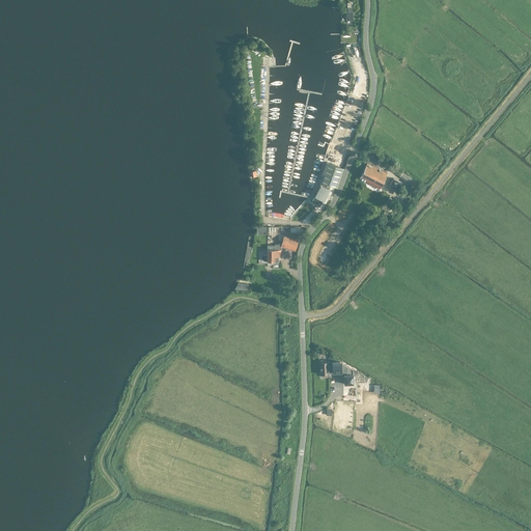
[(327,163),(319,183),(337,189),(344,169),(327,163)]
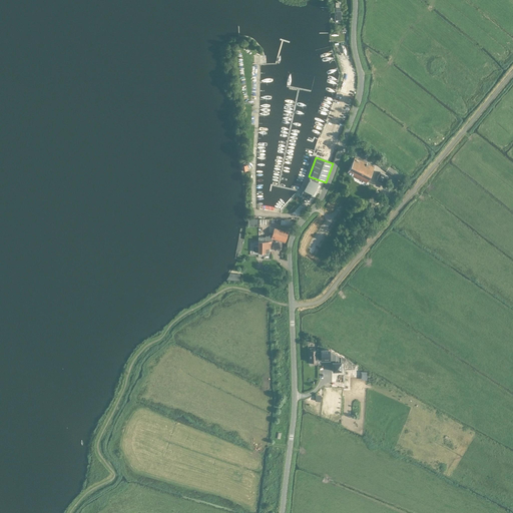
[(367,182),(374,167),(355,157),(347,172),(367,182)]
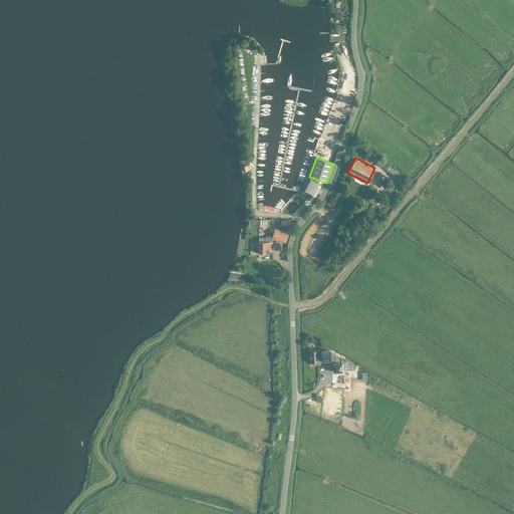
[(387,171),(400,181),(403,176),(390,167),(387,171)]
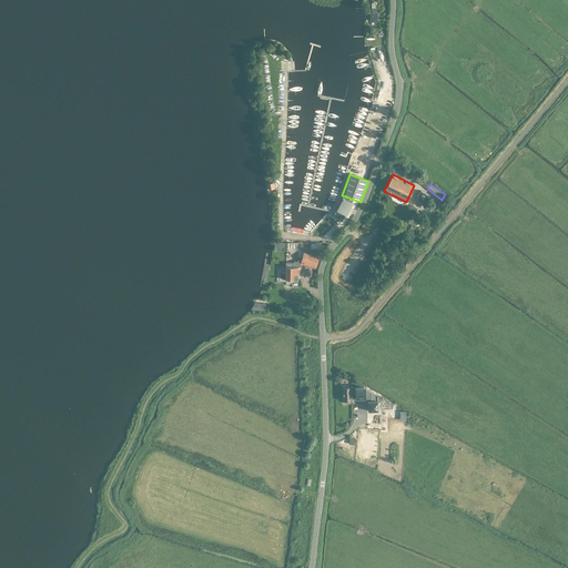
[(421,190),(417,199),(426,202),(429,193),(421,190)]
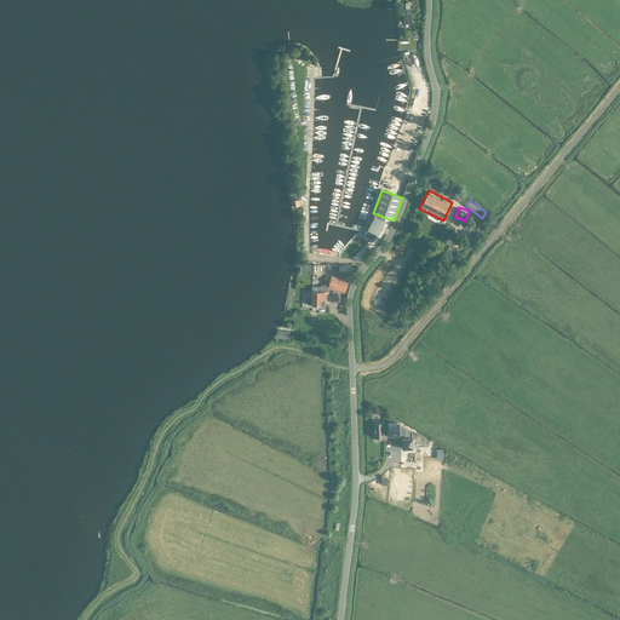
[(374,214),(365,234),(375,240),(385,219),(374,214)]
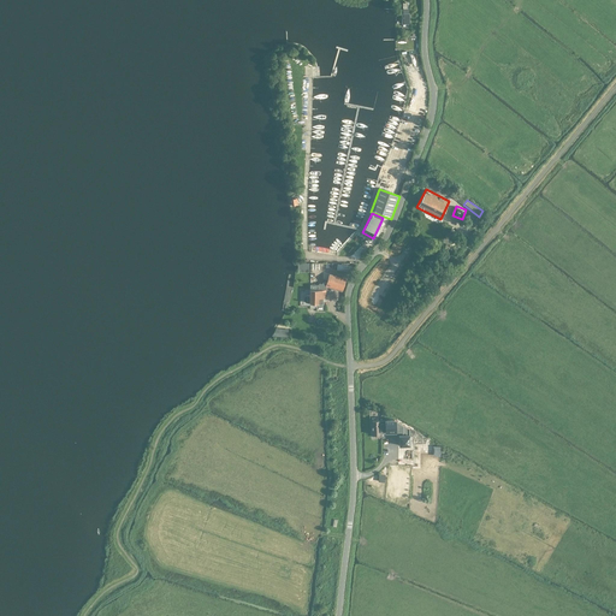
[(330,273),(326,285),(343,290),(345,279),(330,273)]
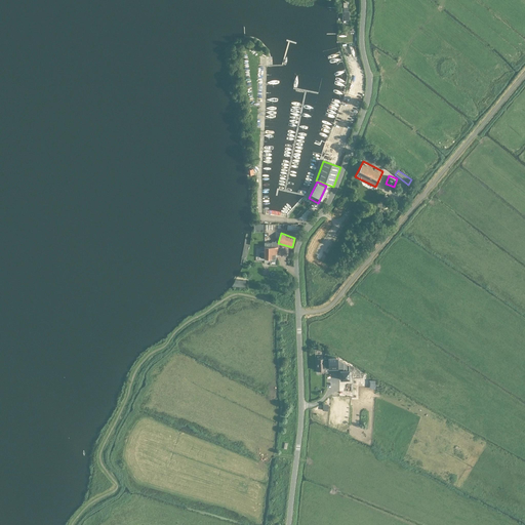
[(278,252),(278,243),(278,240),(276,240),(276,243),(275,243),(274,243),(274,242),(273,242),(272,242),(272,243),(265,243),(265,251),(263,251),(263,252),(261,252),(260,252),(260,253),(259,254),(259,255),(260,255),(260,256),(261,257),(263,257),(263,258),(264,258),(265,258),(270,258),(270,259),(270,260),(275,260),(275,259),(276,252),(278,252)]
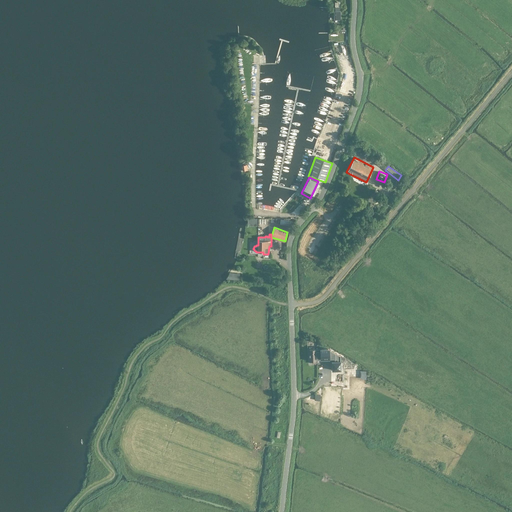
[(320,349),(317,349),(317,359),(320,359),(329,359),(329,358),(334,358),(335,361),(340,361),(340,358),(340,357),(340,356),(327,348),(320,349)]
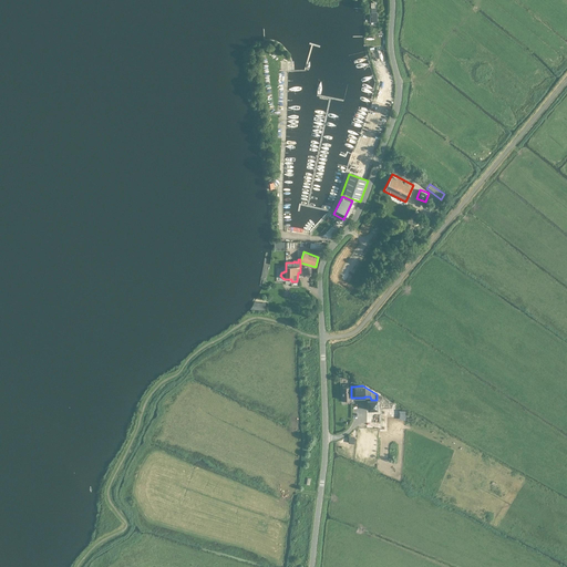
[(371,400),(368,400),(368,410),(378,410),(377,400),(371,400)]
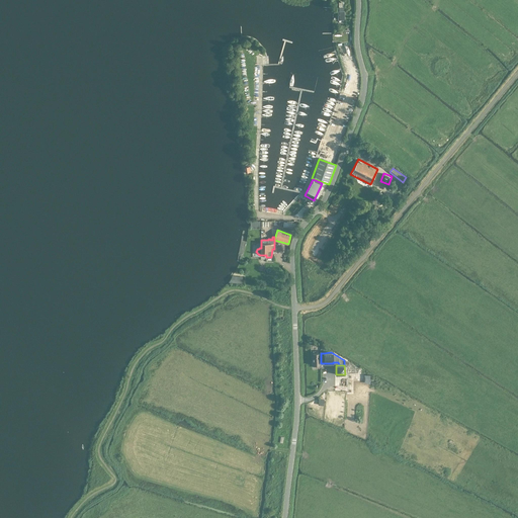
[(344,397),(345,390),(335,389),(334,395),(344,397)]
